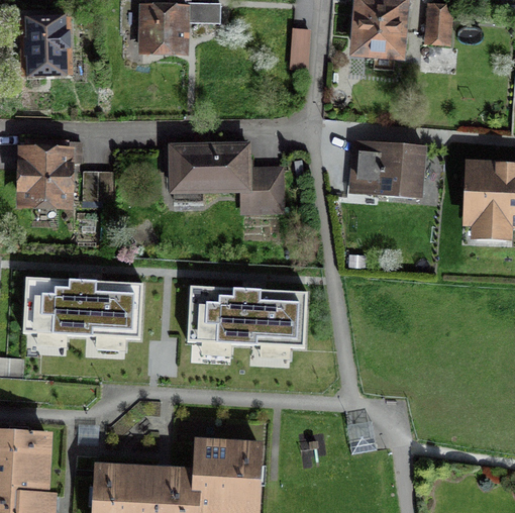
[(354,0),(350,48),(401,54),(406,2),(380,0),(354,0)]
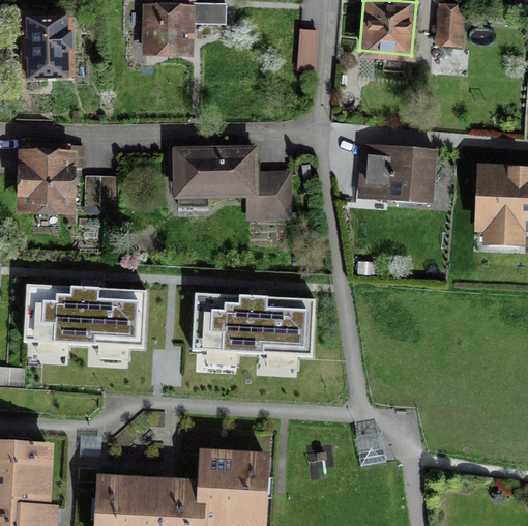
[(463,4),(435,1),(433,46),(461,49),(463,4)]
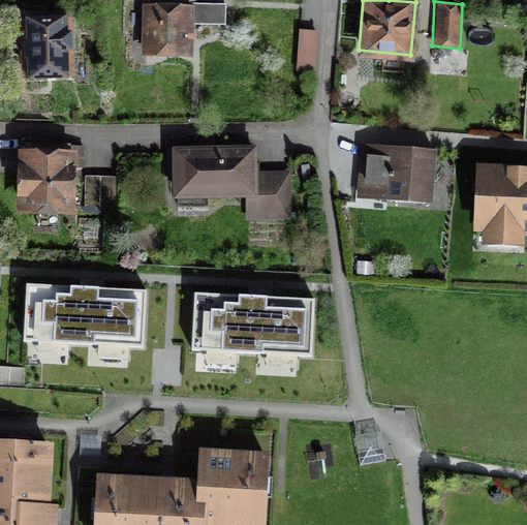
[(196,8),(147,9),(148,57),(197,56),(196,8)]
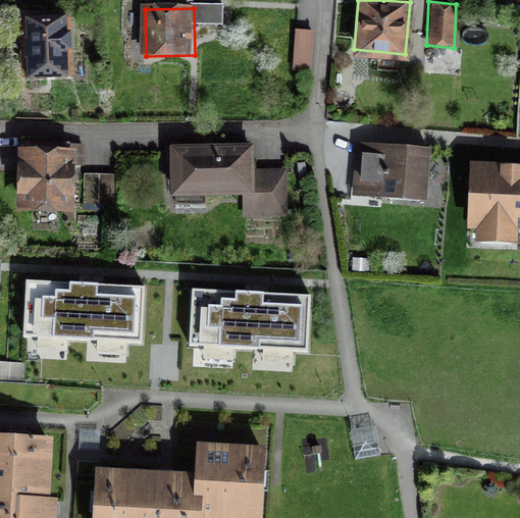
[(36,21),(36,81),(76,81),(76,21),(36,21)]
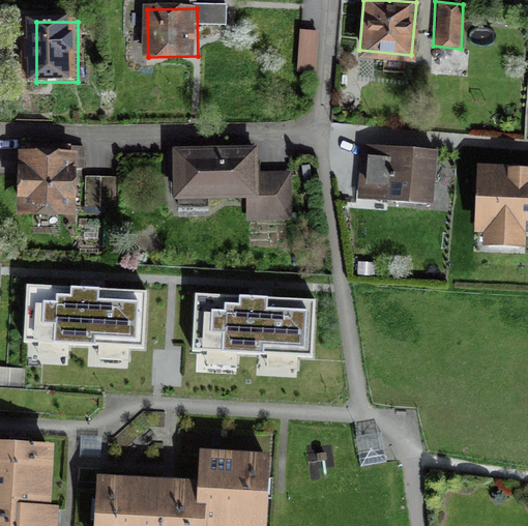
[(321,33),(299,32),(298,71),(319,72),(321,33)]
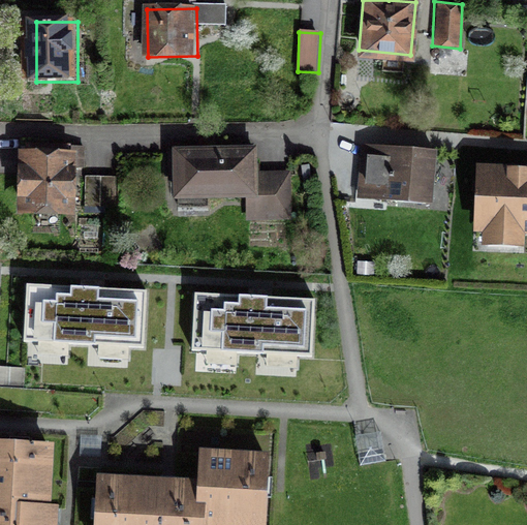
[(254,145),(164,146),(164,167),(171,167),(171,199),(242,197),(255,197),(254,168),(254,145)]
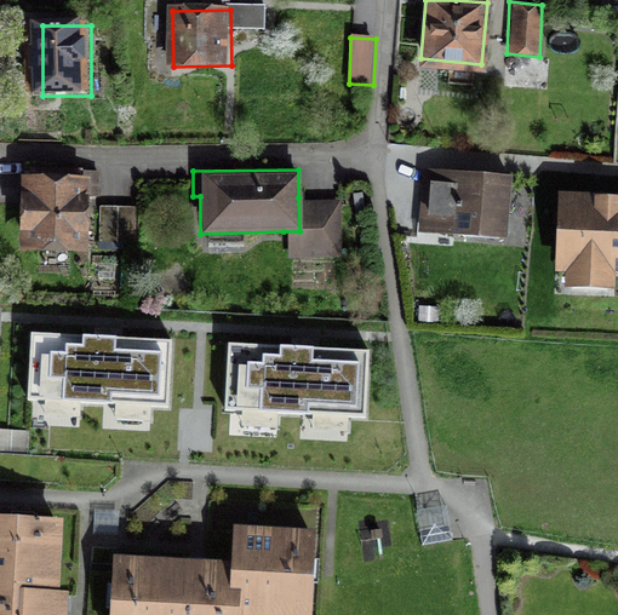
[(424,173),(419,226),(496,234),(501,179),(424,173)]
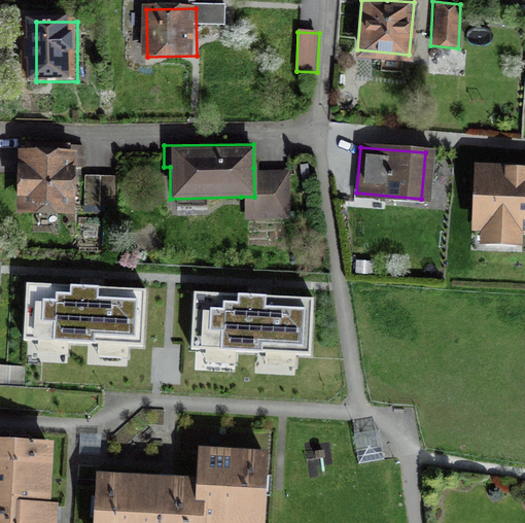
[(16,149),(14,205),(66,207),(67,151),(16,149)]
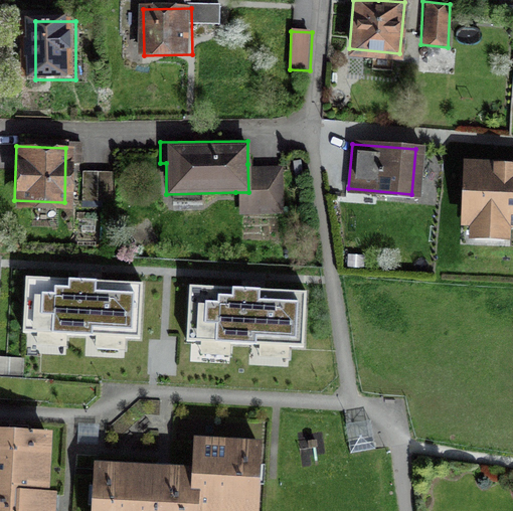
[(512,164),(468,162),(465,217),(512,219),(512,164)]
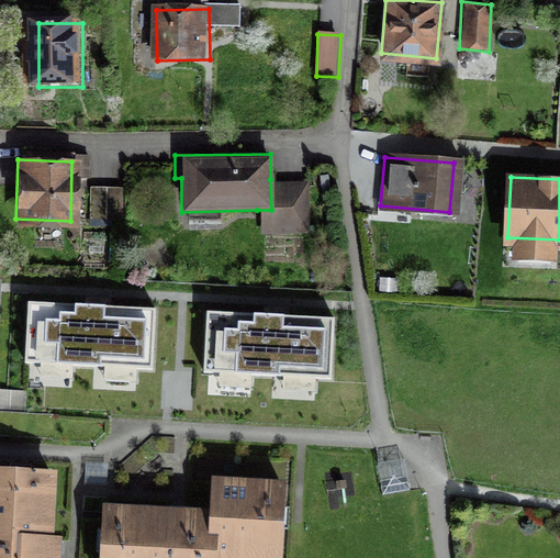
[(306,179),(270,179),(271,210),(257,210),(258,231),(308,230),(306,179)]
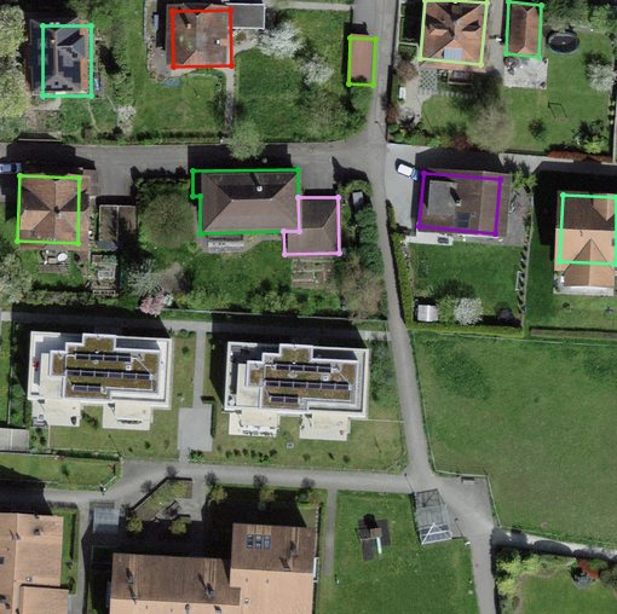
[(132,204),(102,203),(101,236),(131,237),(132,204)]
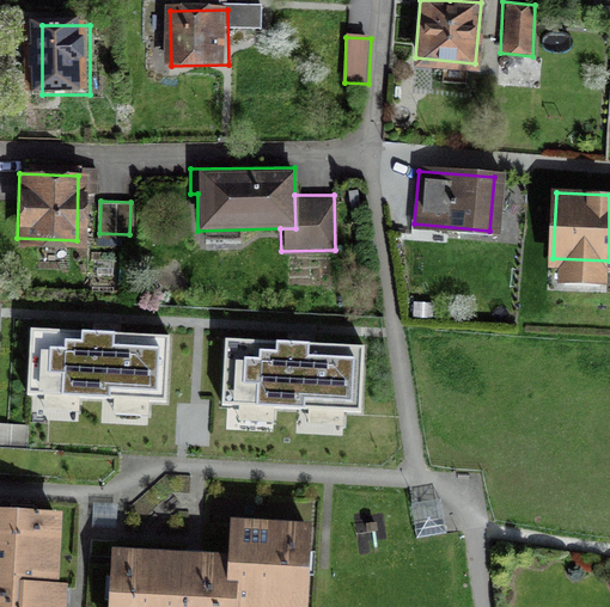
[(107,331),(32,327),(29,392),(164,399),(168,335),(107,331)]
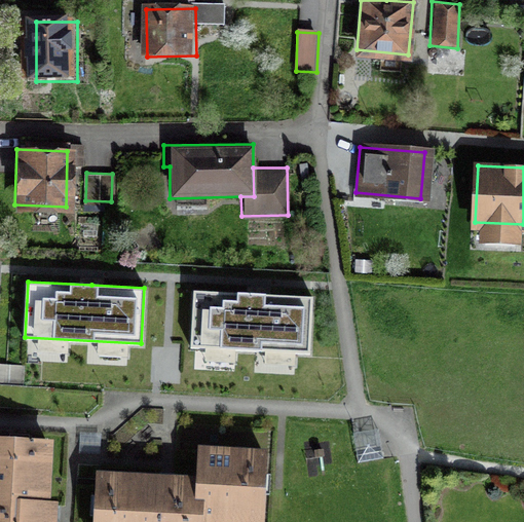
[(260,292),(192,288),(189,343),(307,349),(310,294),(260,292)]
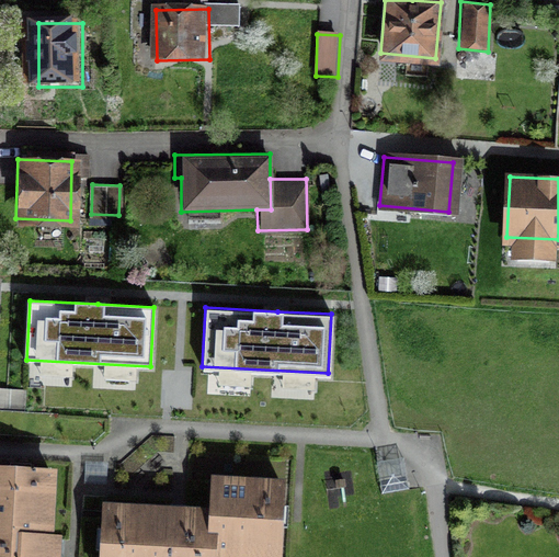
[(19,470),(0,468),(0,556),(58,556),(60,540),(54,538),(57,473),(19,470)]
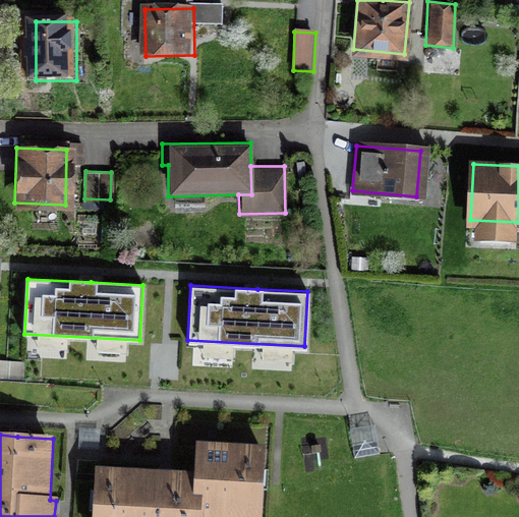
[(146,477),(94,475),(93,516),(198,516),(198,507),(256,509),(257,448),(196,446),(195,478),(146,477)]
